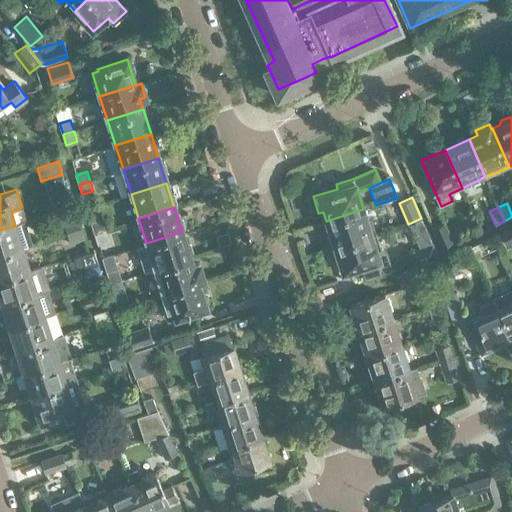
[(334,246),(371,234),(363,209),(326,221),(334,246)]
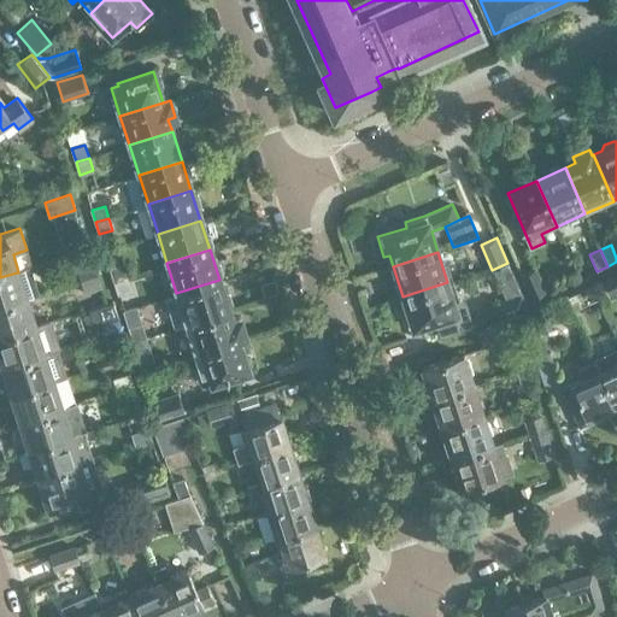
[(81,281),(97,276),(93,264),(76,269),(81,281)]
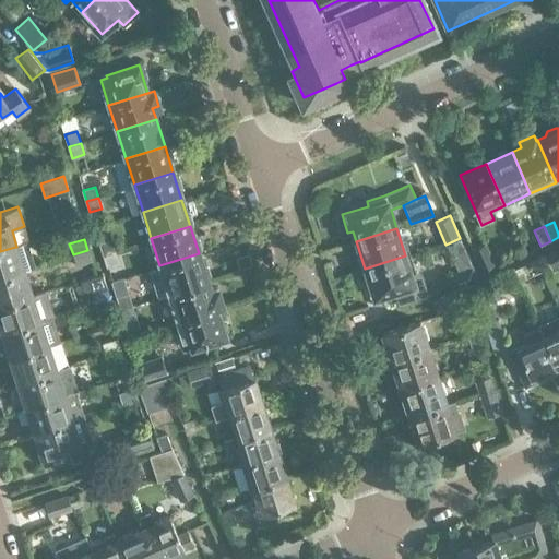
[(103,253),(115,249),(111,239),(99,242),(103,253)]
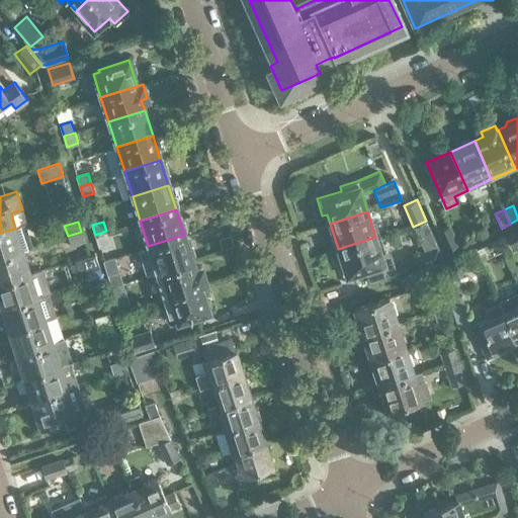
[(33,249),(25,225),(16,228),(15,229),(14,229),(0,233),(0,259),(23,252),(33,249)]
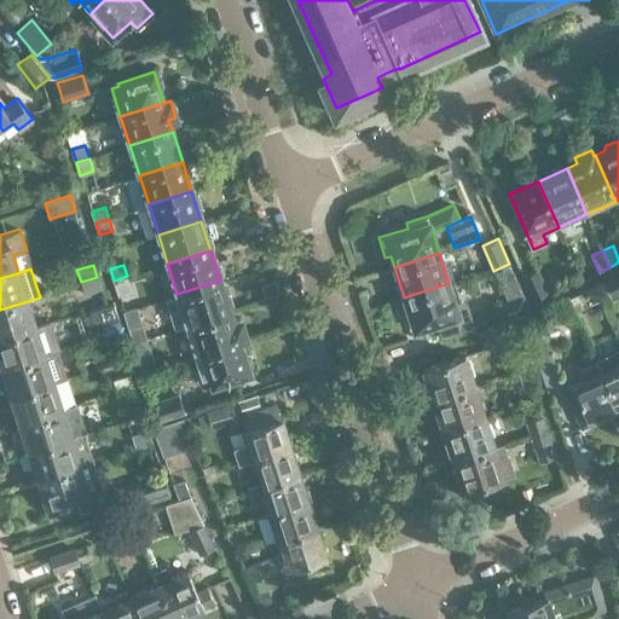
[(538,268),(521,276),(533,300),(549,293),(538,268)]
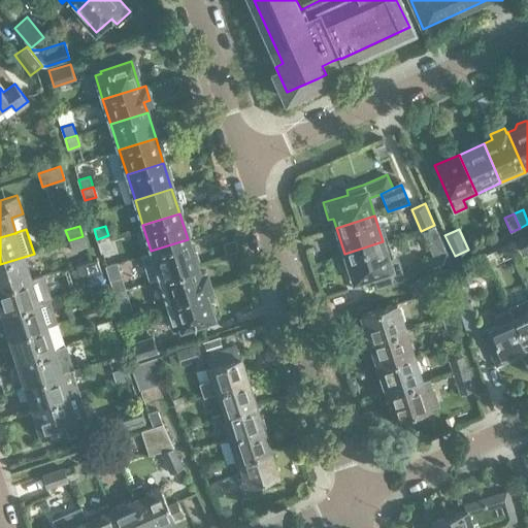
[(108,235),(97,239),(101,252),(112,249),(108,235)]
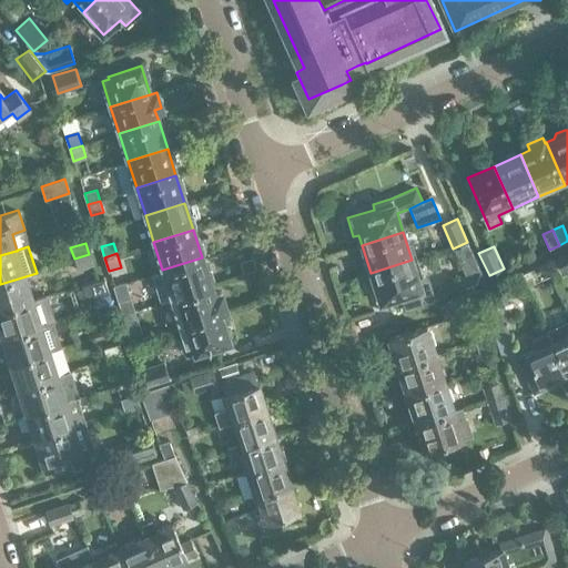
[(561,271),(567,267),(567,253),(556,259),(561,271)]
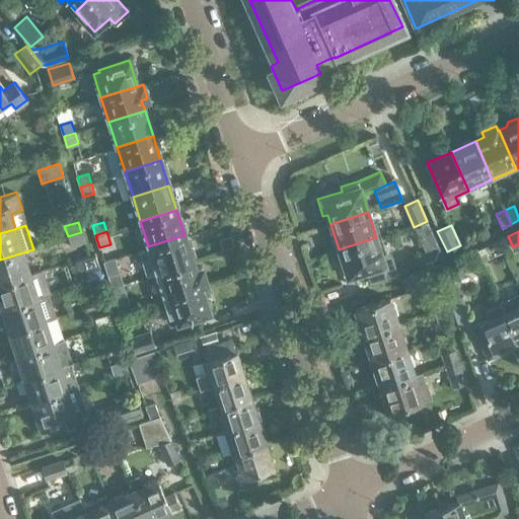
[(81,232),(68,236),(71,246),(85,242),(81,232)]
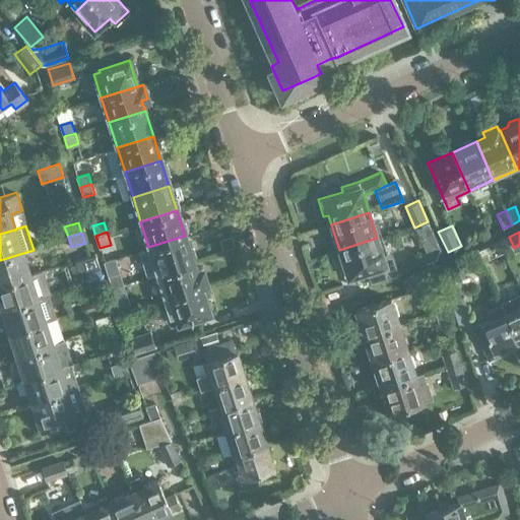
[(156,271),(193,260),(185,236),(148,247),(137,250),(144,274),(156,271)]
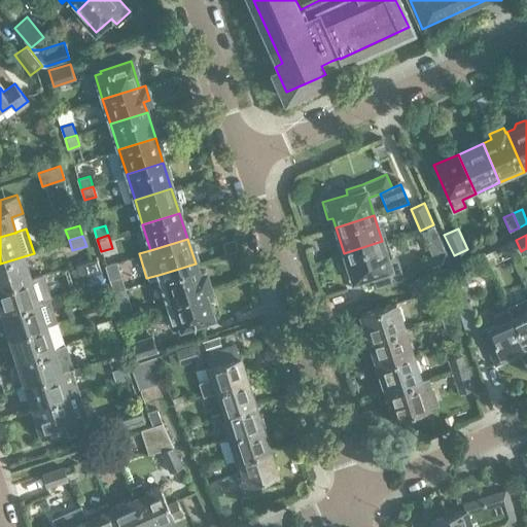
[(382,241),(344,253),(353,280),(372,274),(377,287),(403,278),(396,258),(392,256),(388,257),(382,241)]
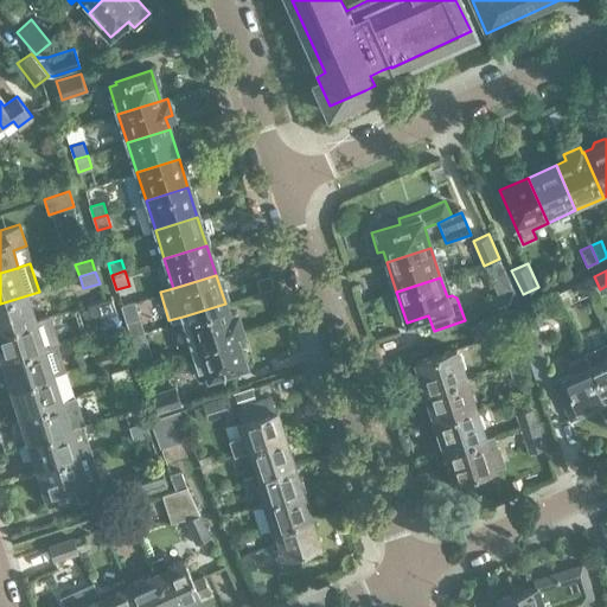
[(581,282),(570,287),(574,295),(585,291),(581,282)]
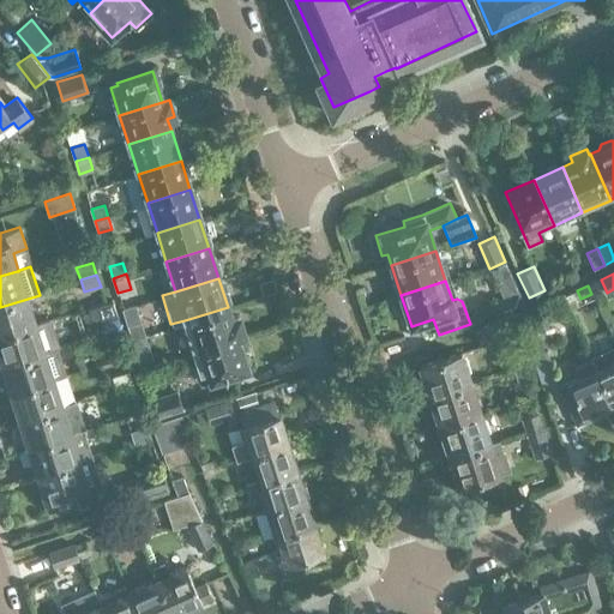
[(499,319),(499,318),(527,307),(519,290),(492,302),(498,318),(499,319)]
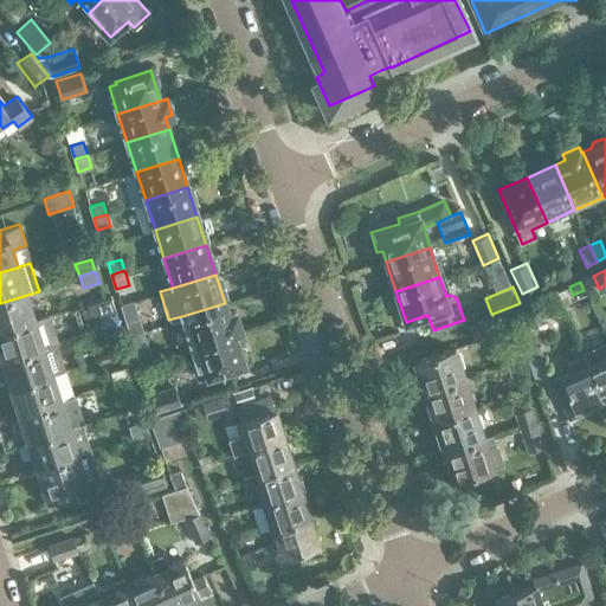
[(571,302),(565,289),(556,292),(562,305),(571,302)]
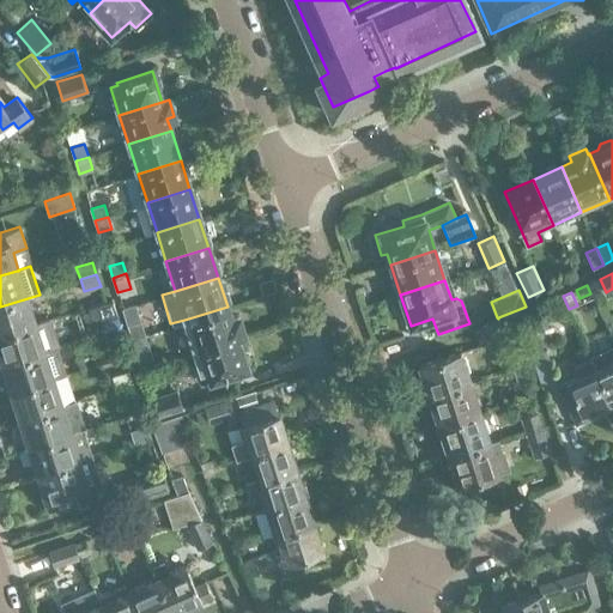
[(28,298),(0,307),(0,337),(36,326),(28,298)]
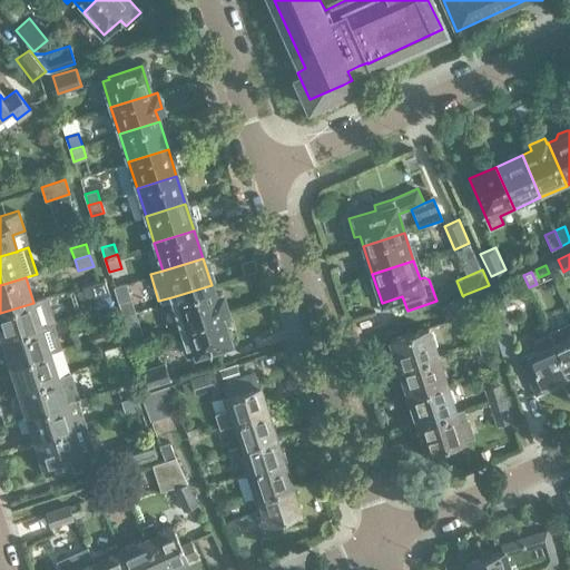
[(94,297),(104,294),(99,281),(89,284),(94,297)]
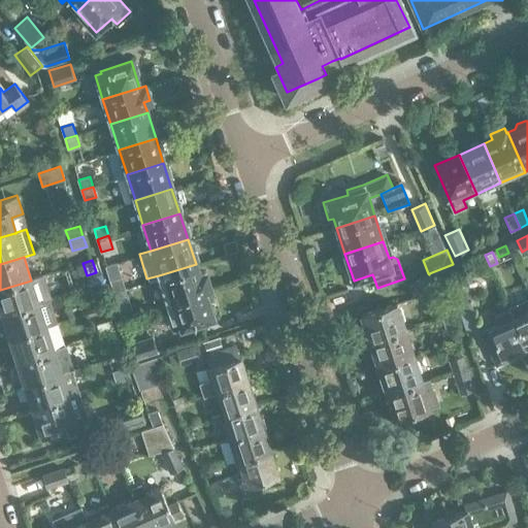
[(159,275),(161,283),(167,300),(203,290),(209,288),(205,274),(199,275),(196,264),(159,275)]
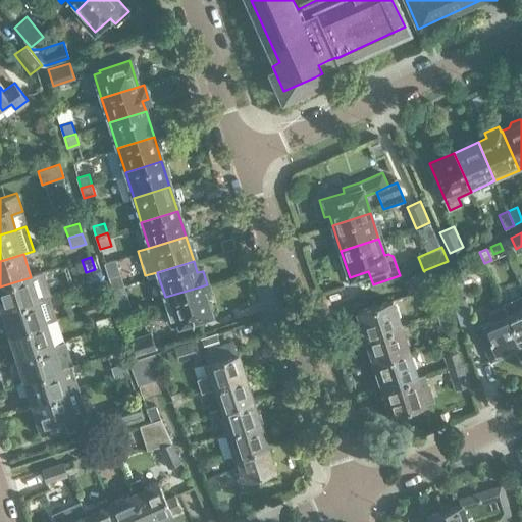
[(89,283),(103,279),(100,268),(95,269),(86,272),(89,283)]
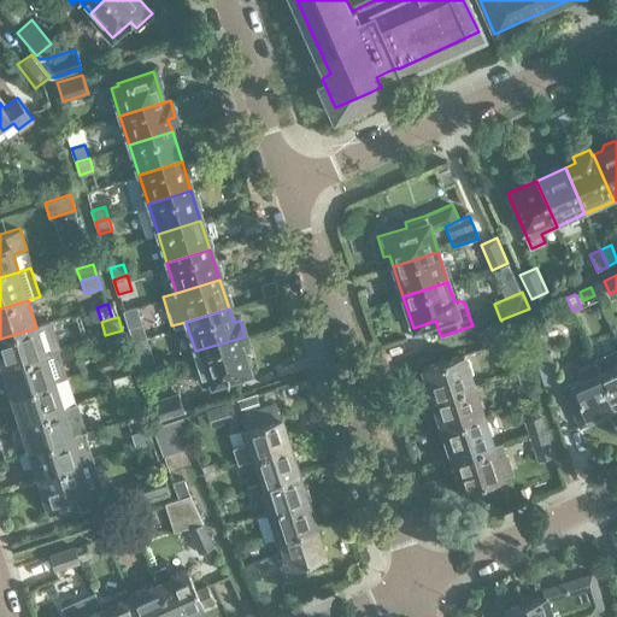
[(501,321),(500,319),(476,329),(483,347),(510,336),(501,319),(501,321)]
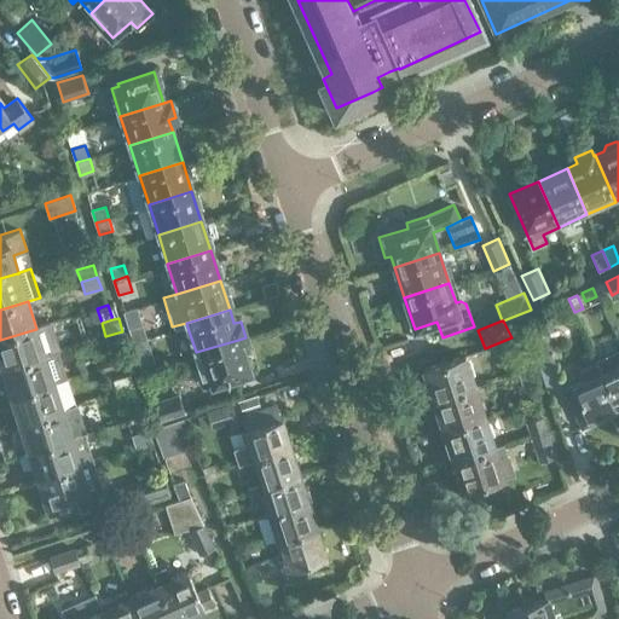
[(134,342),(148,339),(143,325),(129,329),(134,342)]
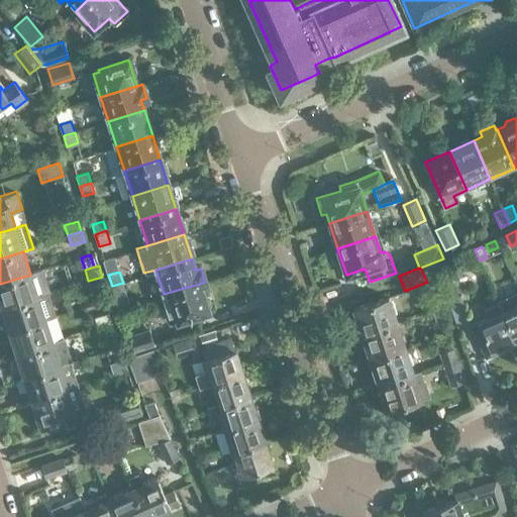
[(37,297),(30,275),(0,284),(0,301),(2,308),(37,297)]
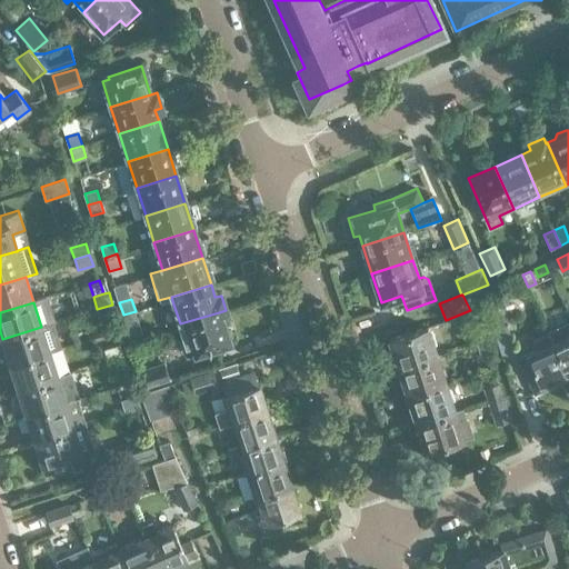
[(112,305),(97,309),(100,319),(116,313),(112,305)]
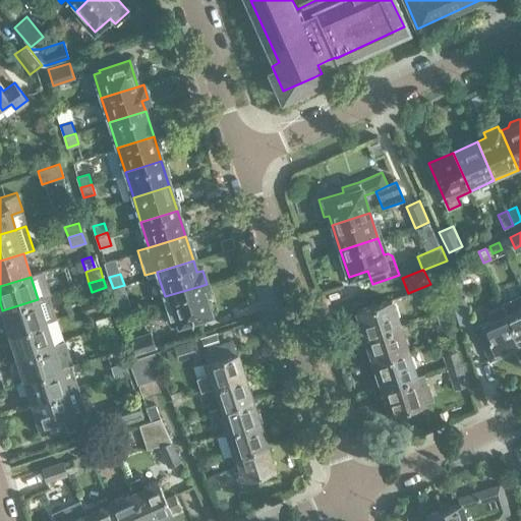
[(124,285),(113,288),(116,299),(127,296),(124,285)]
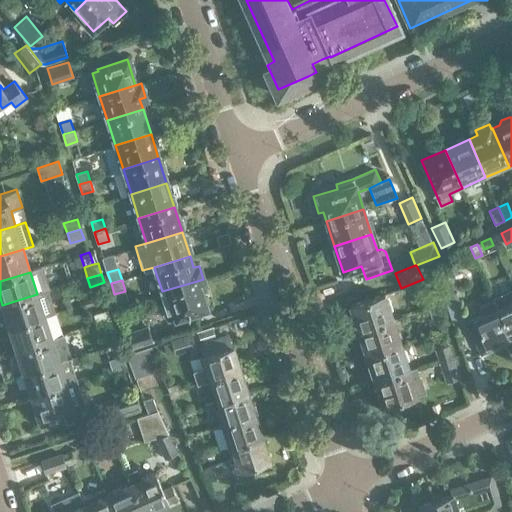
[(206,307),(197,281),(162,291),(170,315),(175,313),(176,317),(206,307)]
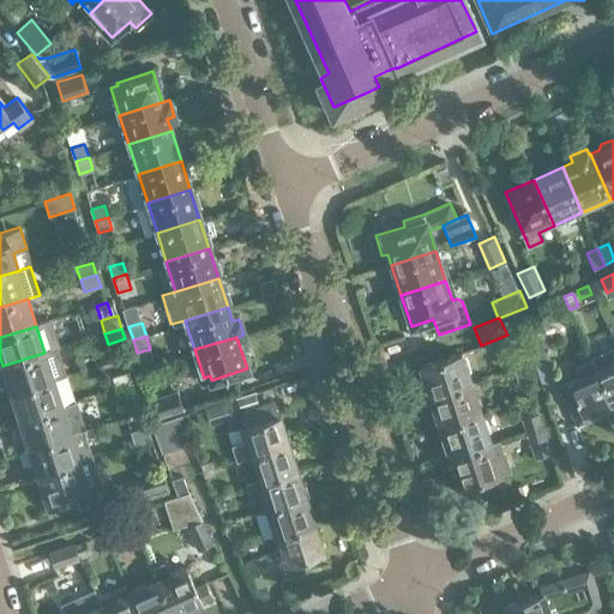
[(12,393),(54,380),(67,375),(58,349),(44,353),(2,366),(12,393)]
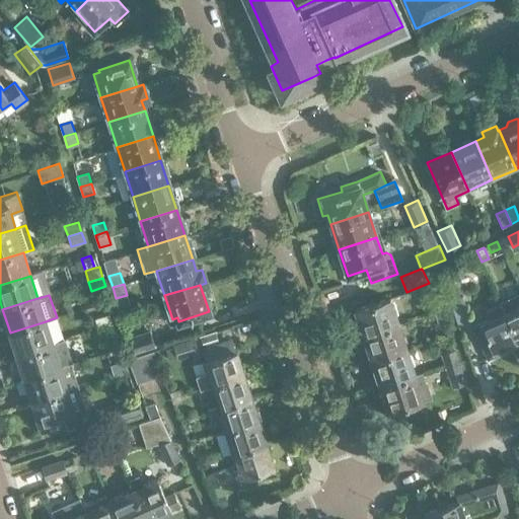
[(459,329),(472,325),(462,295),(450,299),(459,329)]
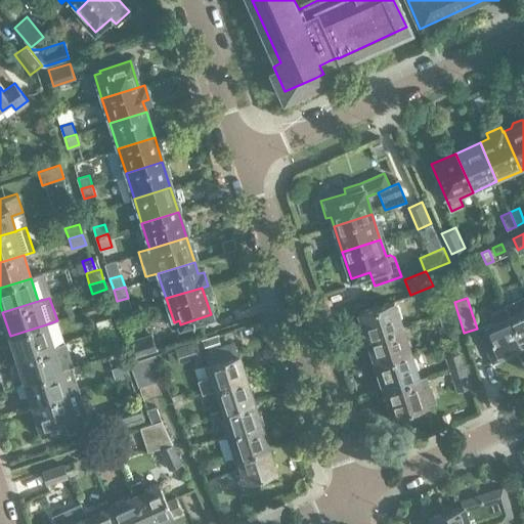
[(404,326),(396,300),(357,312),(366,339),(404,326)]
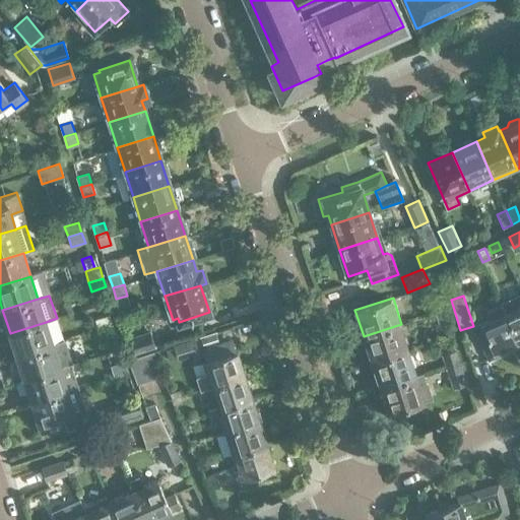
[(519,304),(505,311),(519,344),(519,304)]
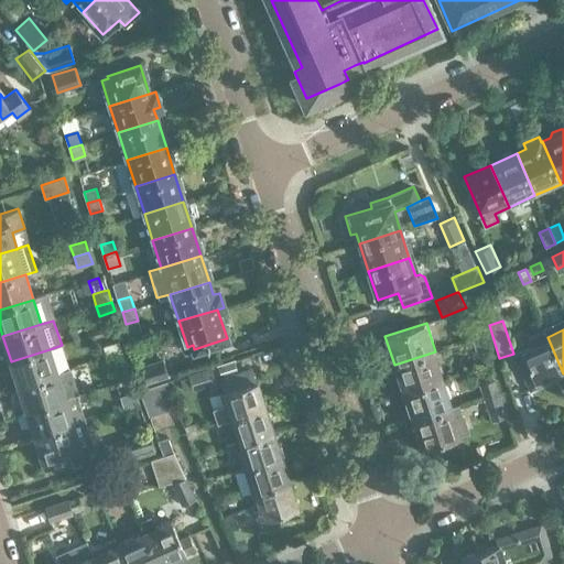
[(548,337),(544,331),(527,337),(530,345),(522,349),(534,378),(539,387),(563,375),(563,373),(548,337)]
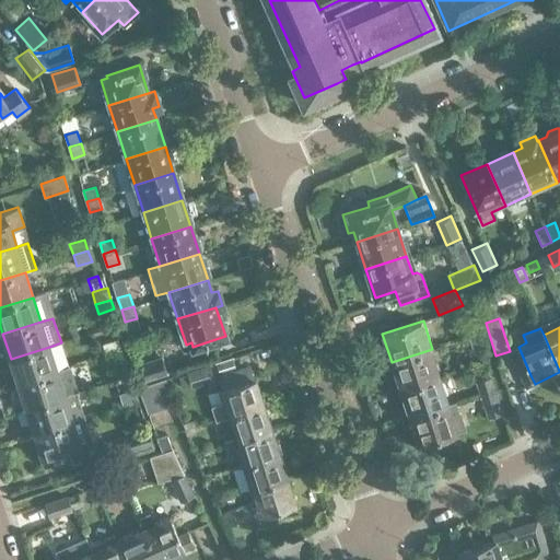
[(473,349),(487,345),(483,331),(467,336),(473,349)]
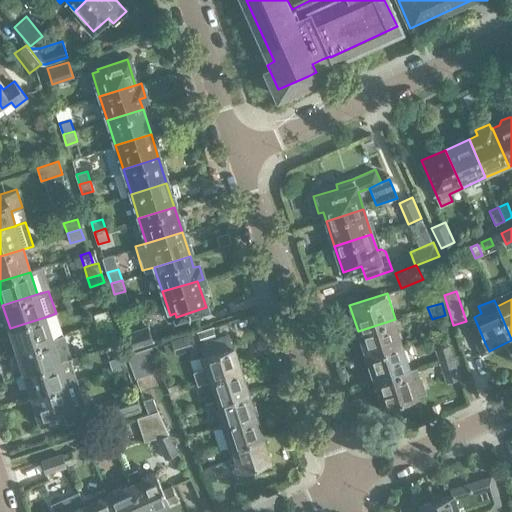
[(97,325),(111,321),(108,309),(93,314),(97,325)]
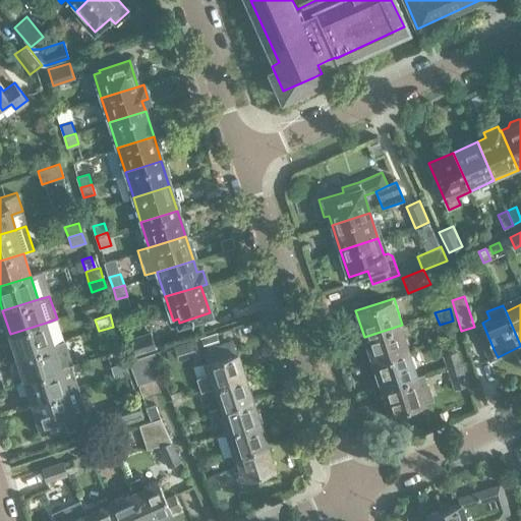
[(46,323),(10,334),(17,357),(53,346),(46,323)]
